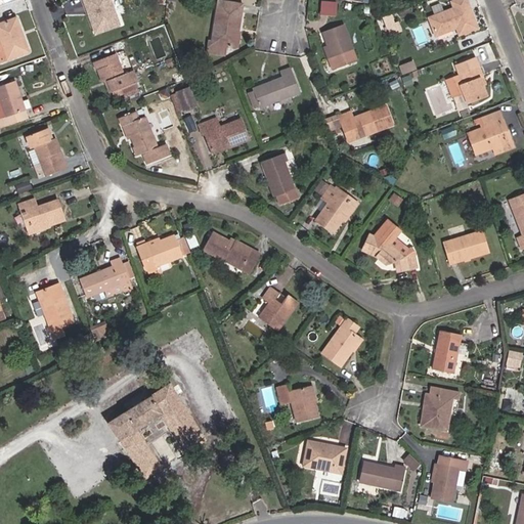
[(83,0),(89,15),(92,14),(86,0),(83,0)]
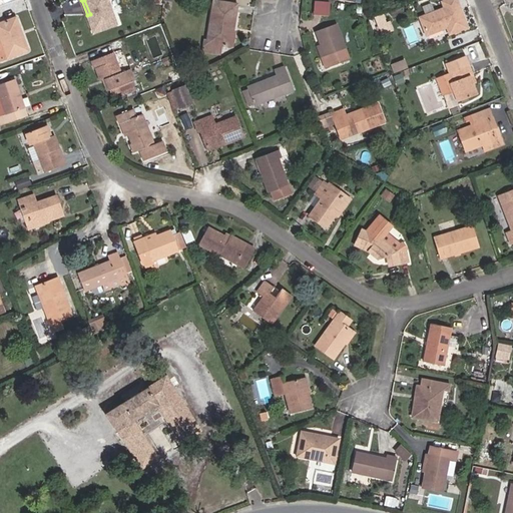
[(93,32),(116,24),(107,0),(84,0),(90,14),(87,15),(93,32)]
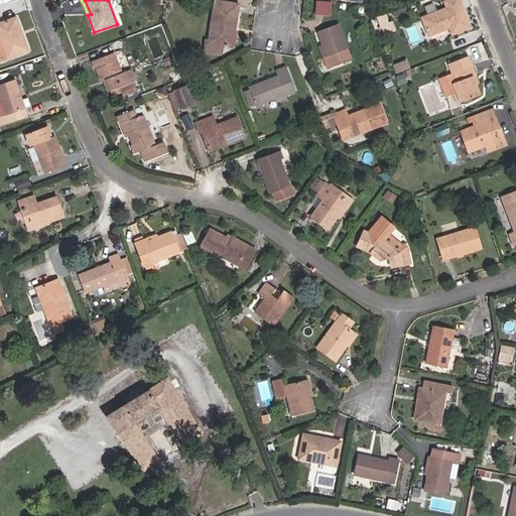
[(453,34),(470,27),(459,0),(449,0),(445,2),(447,8),(422,18),(429,35),(444,29),(443,25),(448,23),(453,34)]
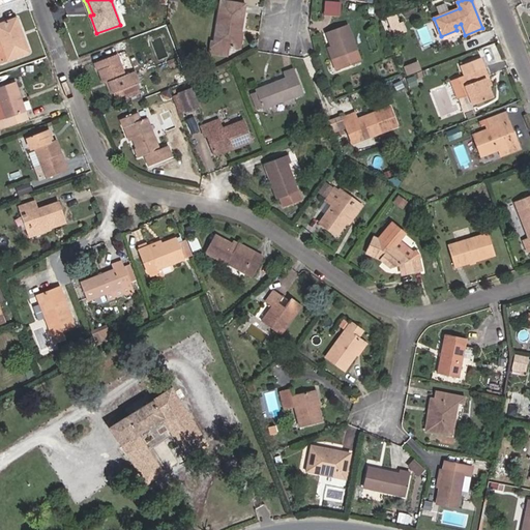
[(240,23),(244,23),(245,12),(242,11),(243,4),(222,1),(215,41),(212,41),(211,46),(228,48),(240,50),(242,32),(239,31),(240,23)]
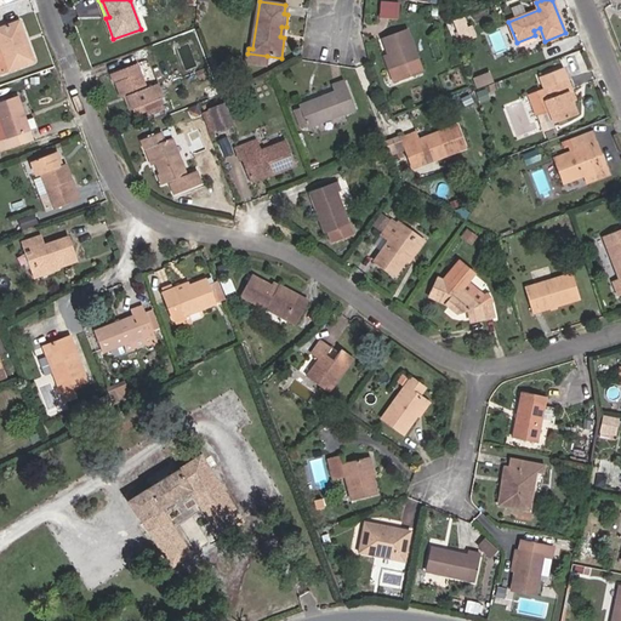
[(379,16),(399,18),(400,5),(380,3),(379,16)]
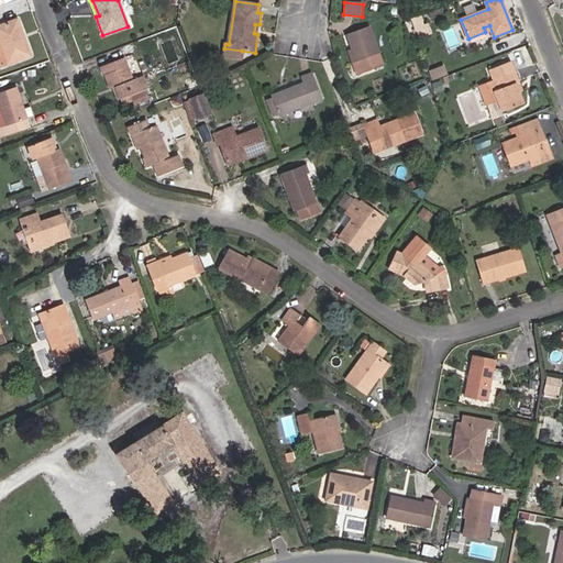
[(22,39),(24,37),(18,20),(15,21),(22,39)]
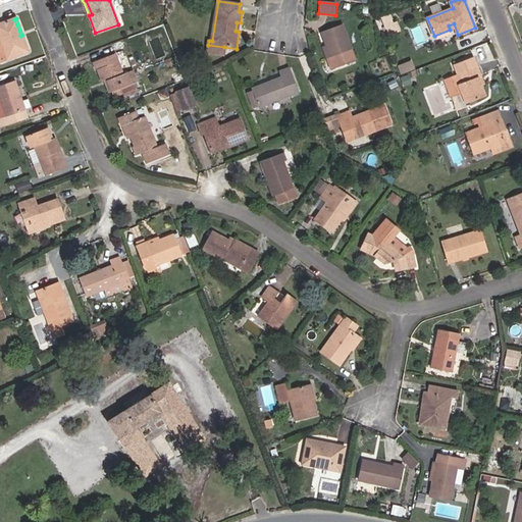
[(22,35),(20,36),(14,19),(0,23),(0,41),(1,41),(8,59),(29,52),(22,35)]
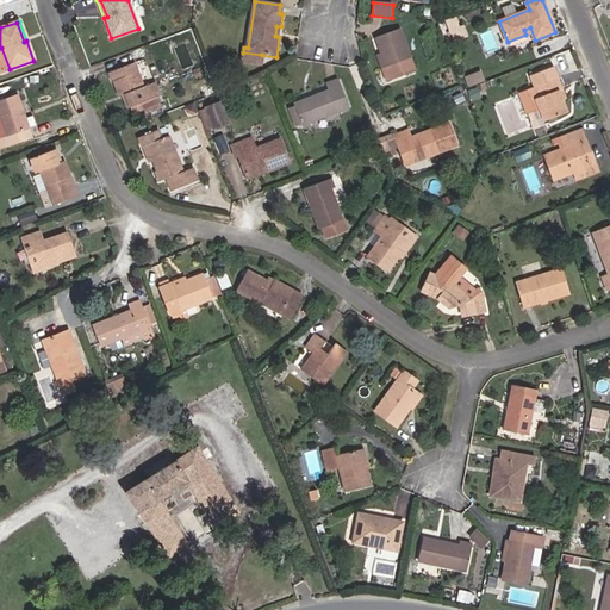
[(465,25),(447,32),(450,43),(468,36),(465,25)]
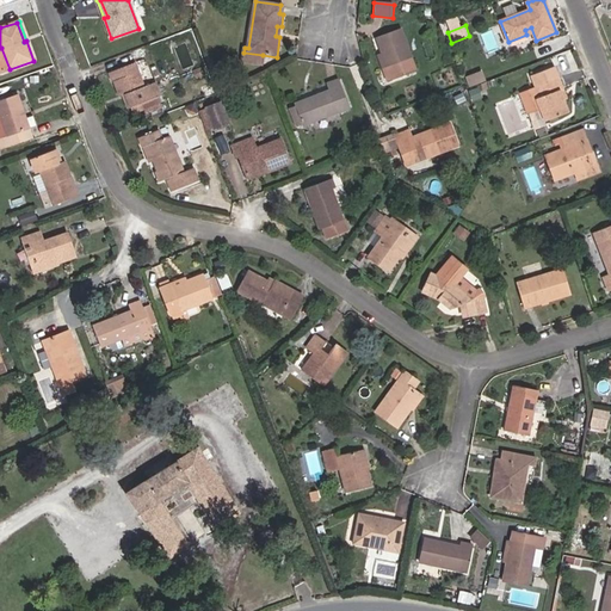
[(401,29),(377,37),(382,50),(387,63),(382,66),(387,79),(415,68),(401,29)]
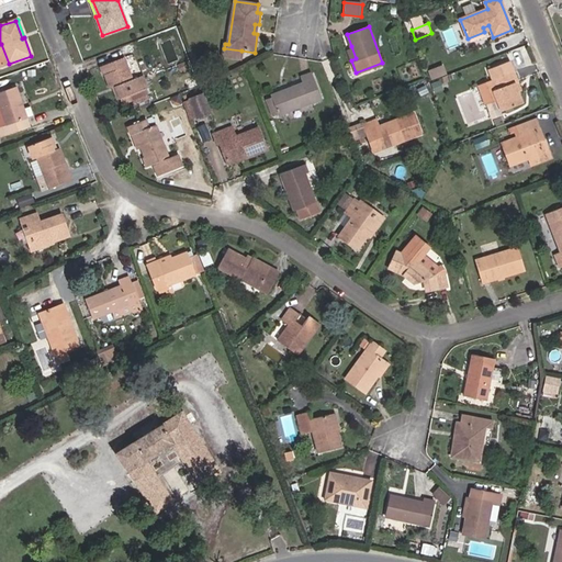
[(402,54),(396,36),(389,40),(393,57),(402,54)]
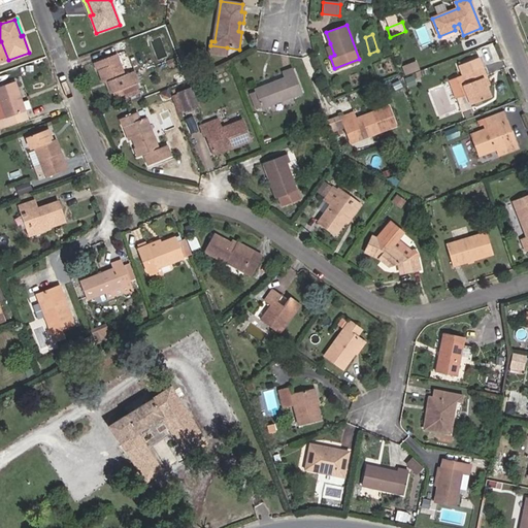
[(330,43),(326,44),(330,57),(334,55),(330,43)]
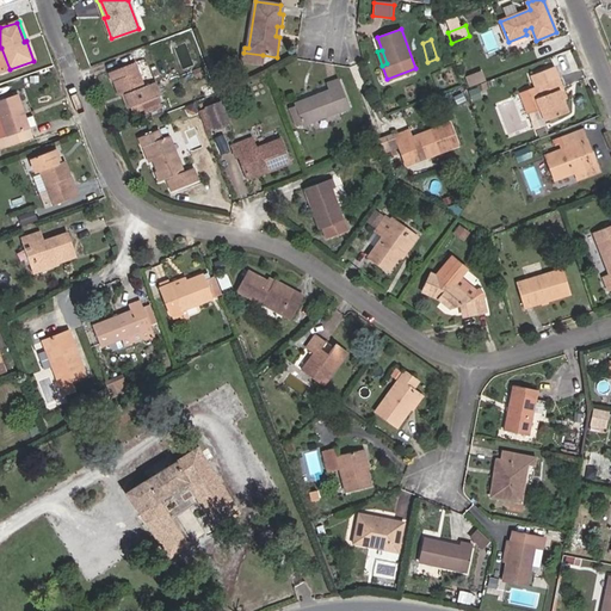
[(242,61),(261,63),(263,55),(244,53),(242,61)]
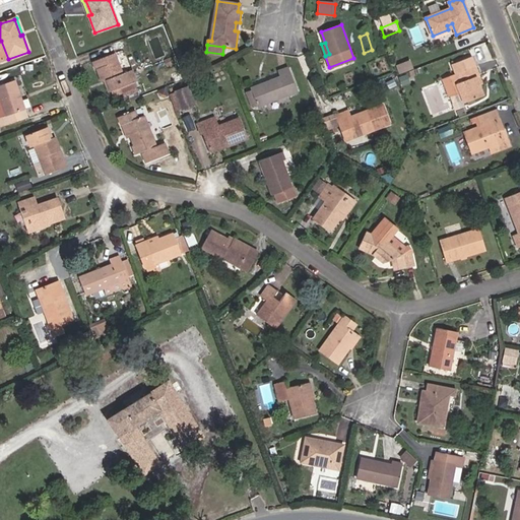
[(130,67),(125,50),(118,52),(123,69),(130,67)]
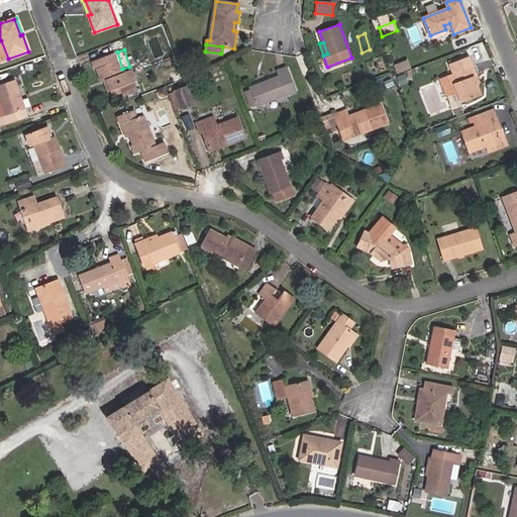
[(122,74),(114,54),(92,62),(95,70),(97,69),(102,82),(103,82),(106,80),(110,91),(112,97),(122,93),(123,96),(127,95),(129,101),(140,97),(134,81),(129,83),(126,75),(125,72),(122,74)]
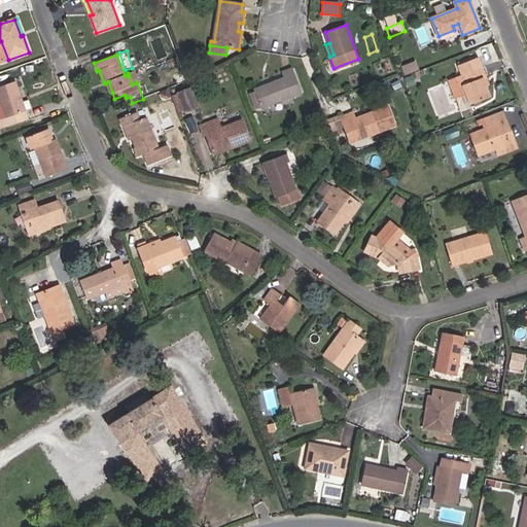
[(479,57),(458,65),(461,74),(448,79),(455,97),(466,96),(470,105),(475,103),(481,101),(490,97),(486,85),(483,77),(486,76),(479,57)]
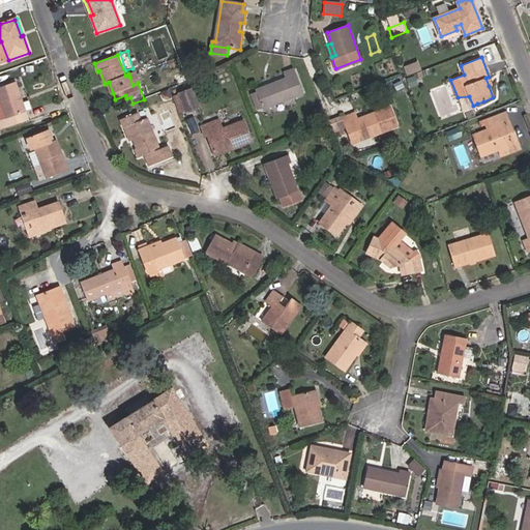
[(417,62),(403,67),(406,77),(421,70),(417,62)]
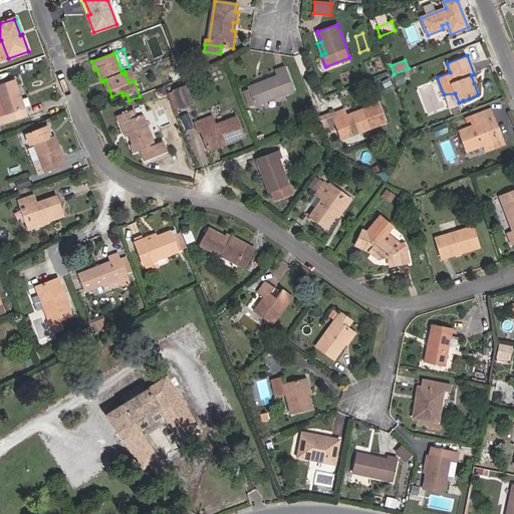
[(248,89),(254,105),(294,90),(285,67),(275,71),(277,76),(247,87),(248,89)]
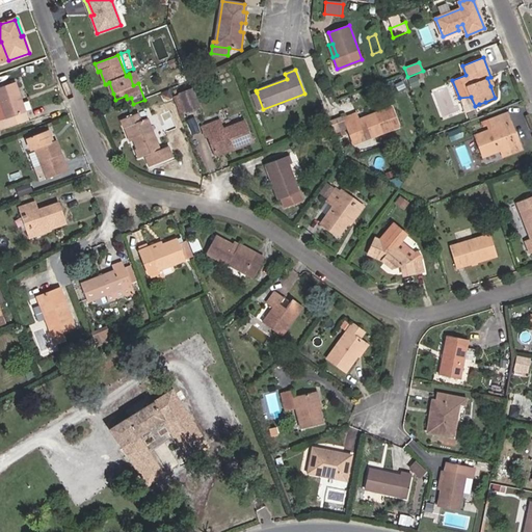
[(139,83),(136,74),(130,77),(133,85),(138,83),(139,83)]
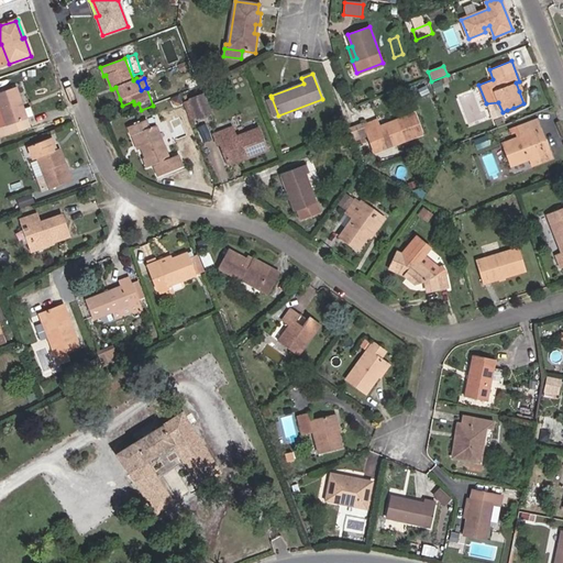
[(440,80),(432,84),(435,92),(443,90),(440,80)]
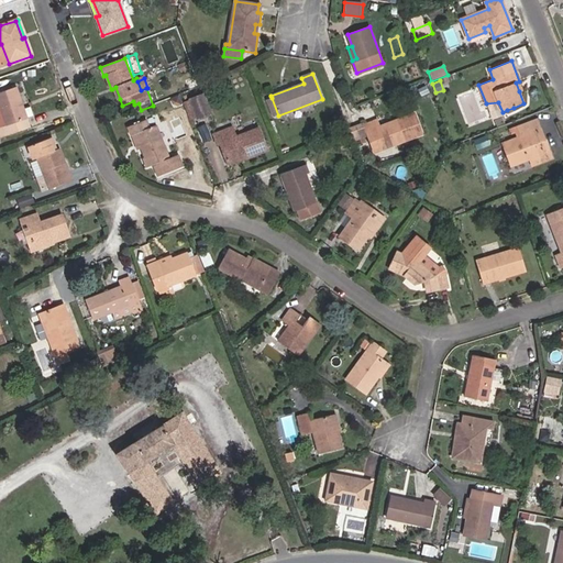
[(0,136),(30,128),(15,87),(0,92),(0,101),(3,109),(0,110),(4,121),(8,120),(9,125),(0,128),(0,136)]
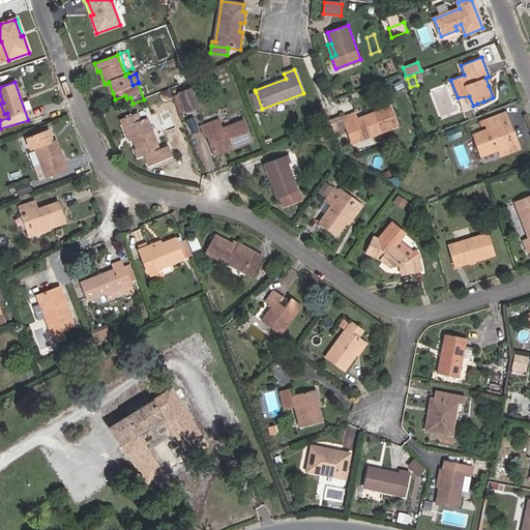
[(185,112),(198,107),(192,90),(179,94),(185,112)]
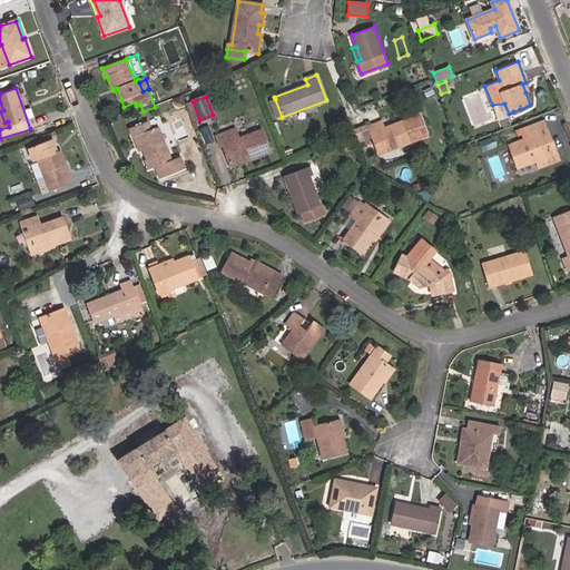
[(276,119),(282,117),(275,99),(269,101),(276,119)]
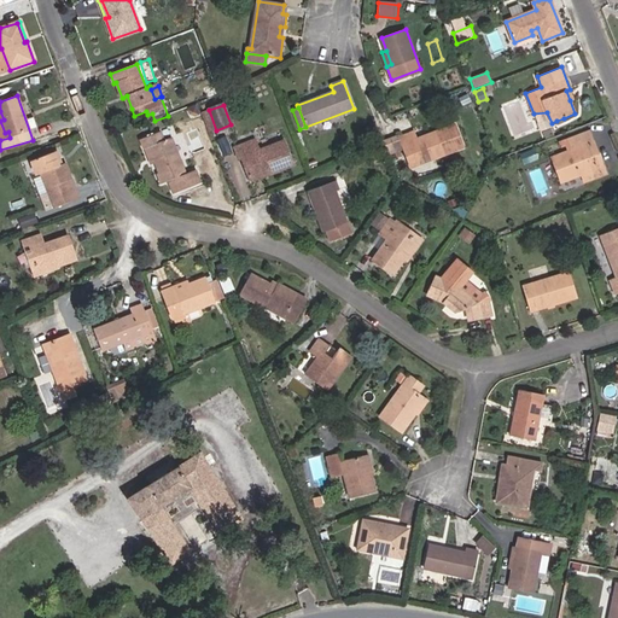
[(216,130),(209,110),(200,114),(209,133),(216,130)]
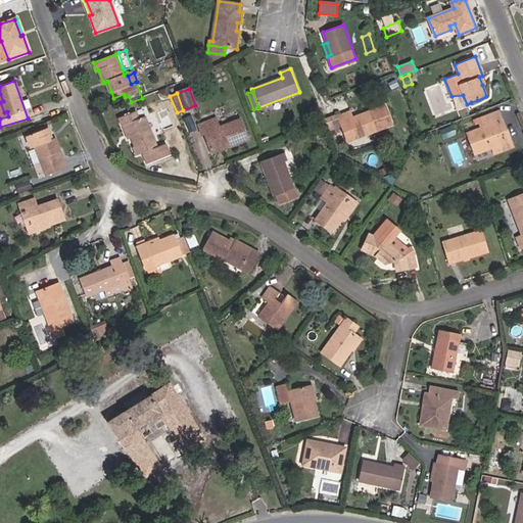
[(348,121),(346,113),(338,116),(348,141),(392,124),(385,106),(352,119),(348,121)]
